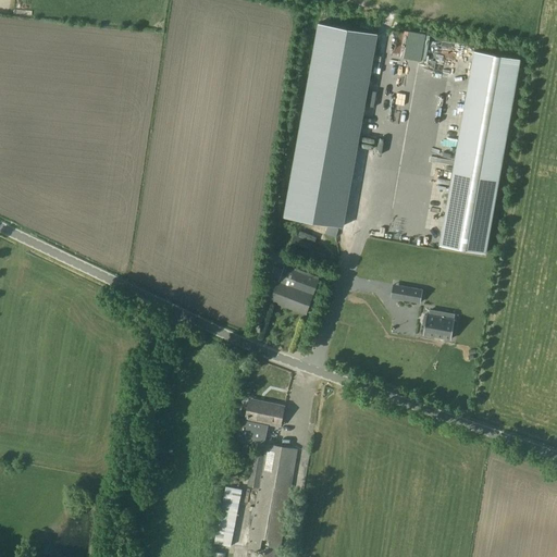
[(343,227),(378,34),(319,23),(284,217),(343,227)]
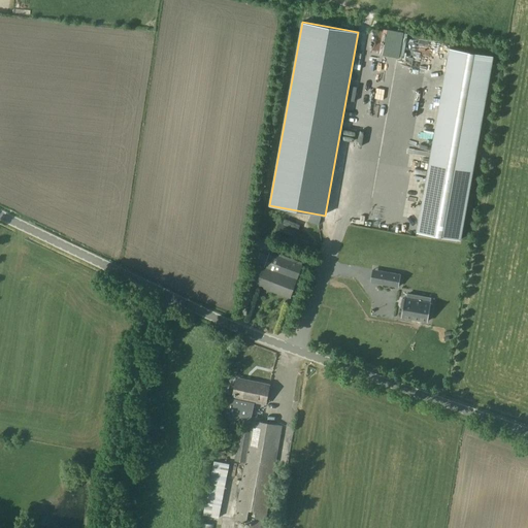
[(460,239),(493,56),(450,47),(417,232),(460,239)]
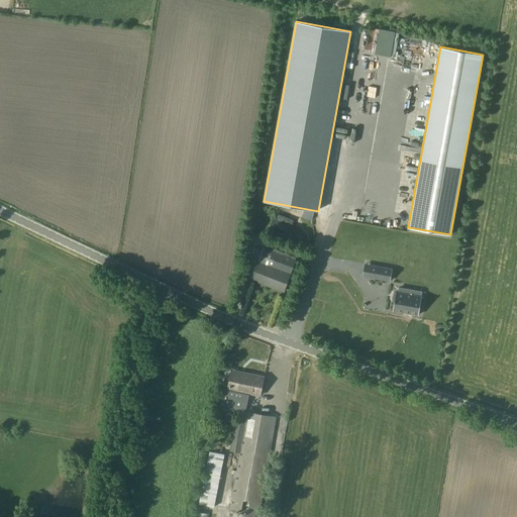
[(266,239),(272,242),(276,234),(270,231),(266,239)]
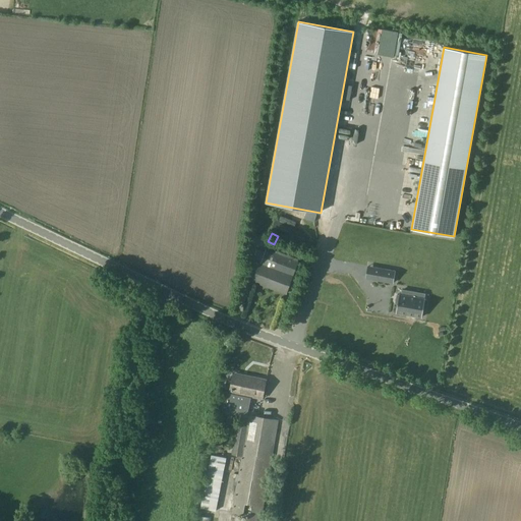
[(298,261),(265,249),(252,282),(286,294),(298,261)]
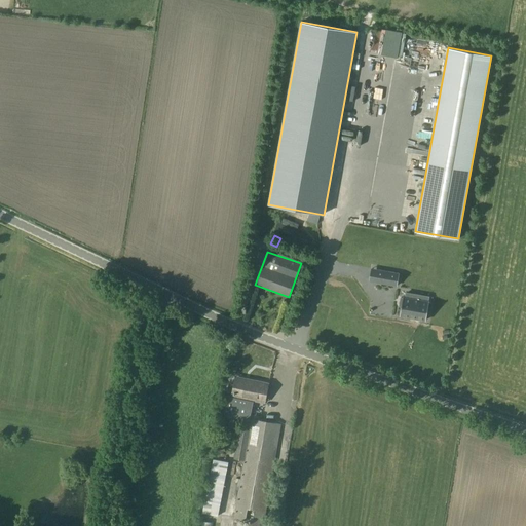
[(378,270),(376,283),(397,286),(399,273),(378,270)]
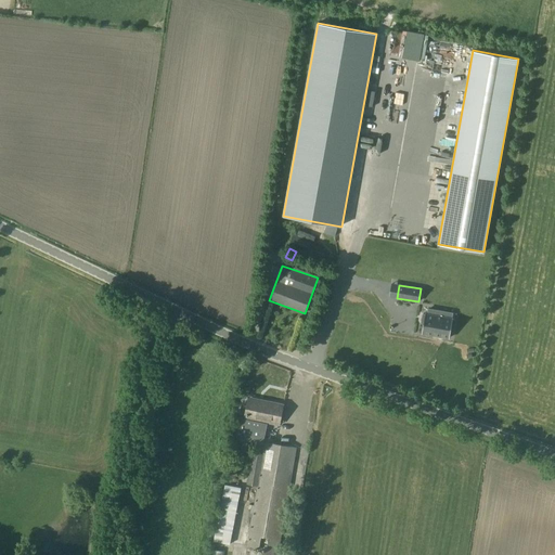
[(422,334),(449,338),(453,317),(443,315),(443,311),(427,308),(427,312),(425,312),(425,313),(423,313),(421,323),(424,324),(422,334)]
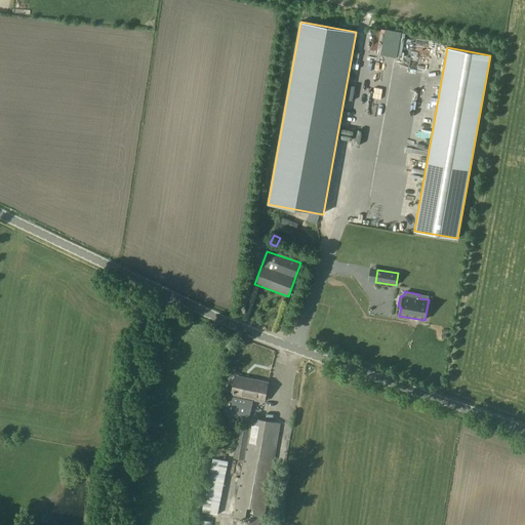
[(237,377),(233,394),(233,396),(226,394),(221,414),(249,420),(252,403),(251,403),(252,398),(263,400),(267,384),(237,377)]
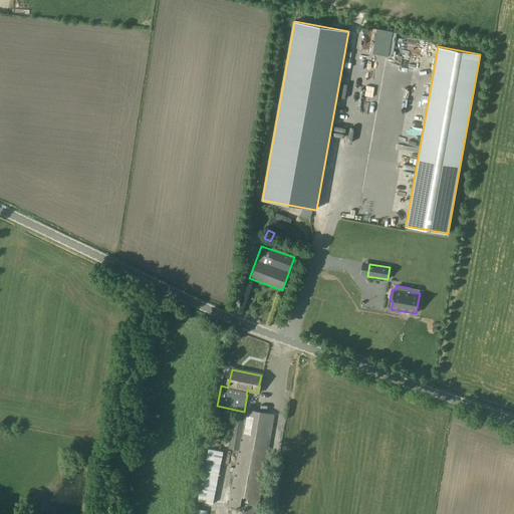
[(246,405),(243,421),(233,419),(228,449),(238,450),(229,505),(245,508),(243,513),(256,513),(275,415),(255,411),(256,406),(246,405)]
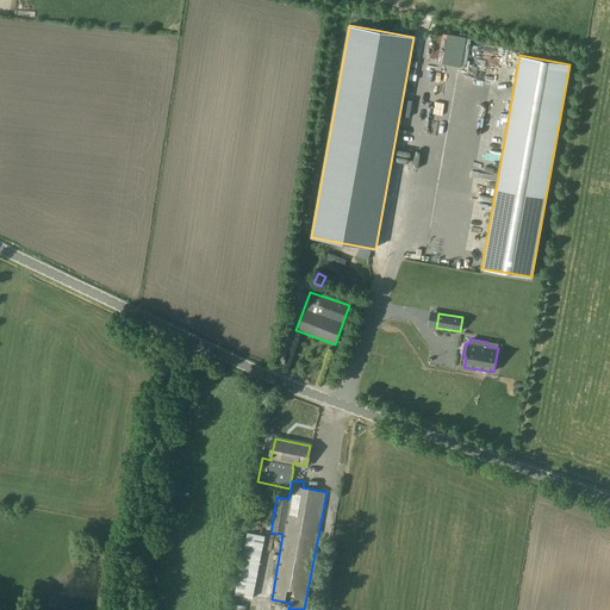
[(251,598),(265,535),(247,531),(235,595),(251,598)]
